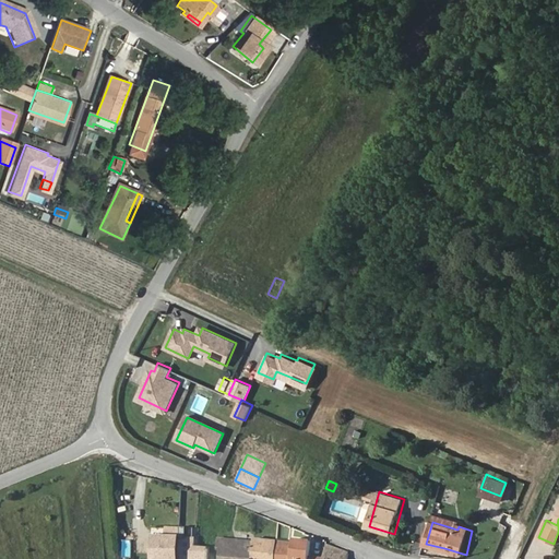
[(155,558),(181,558),(182,540),(182,530),(169,530),(168,539),(156,539),(155,558)]
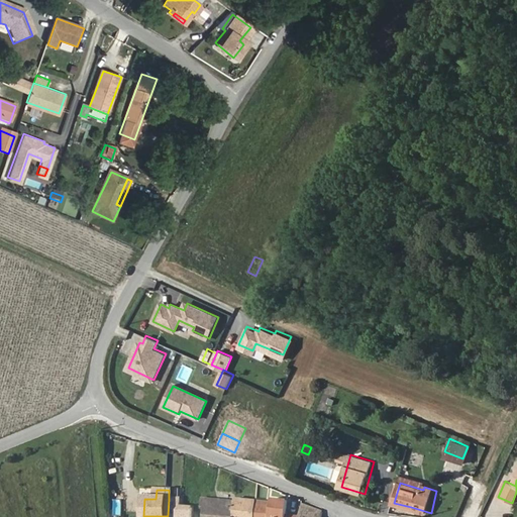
[(279,499),(274,499),(273,505),(271,516),(287,516),(289,503),(278,503),(279,499)]
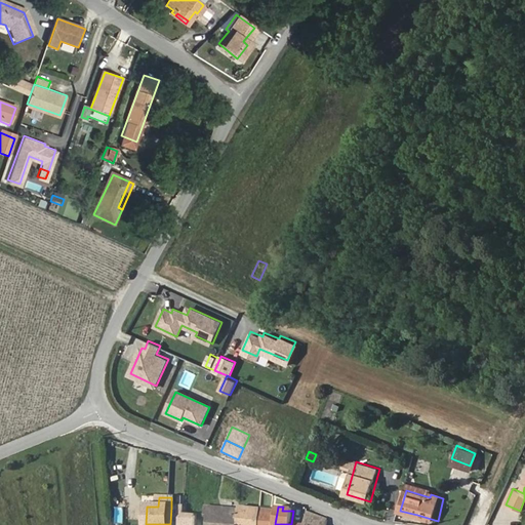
[(124,523),(124,508),(117,508),(116,523),(124,523)]
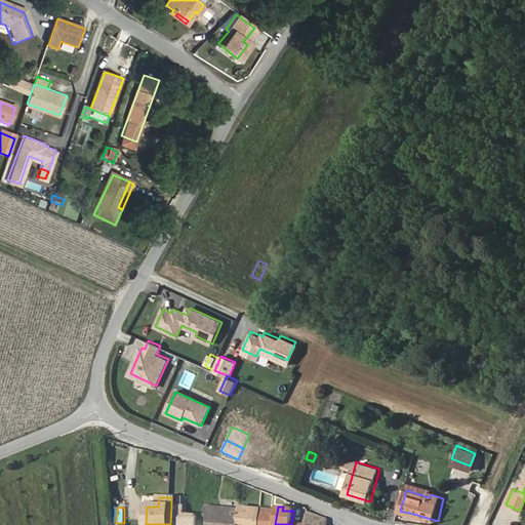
[(194,524),(194,517),(183,517),(183,508),(171,508),(170,524),(194,524)]
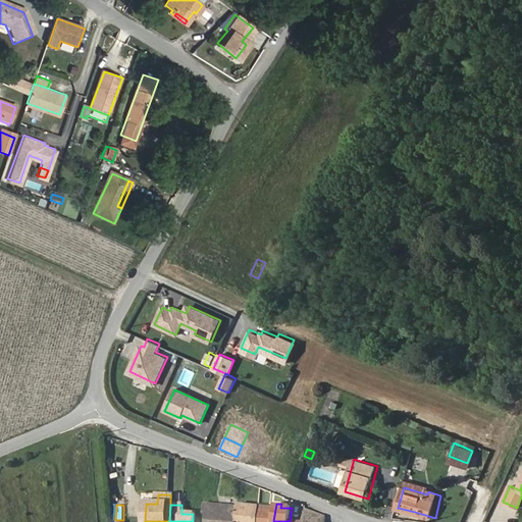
[(206,521),(237,521),(239,508),(204,506),(203,514),(207,514),(206,521)]
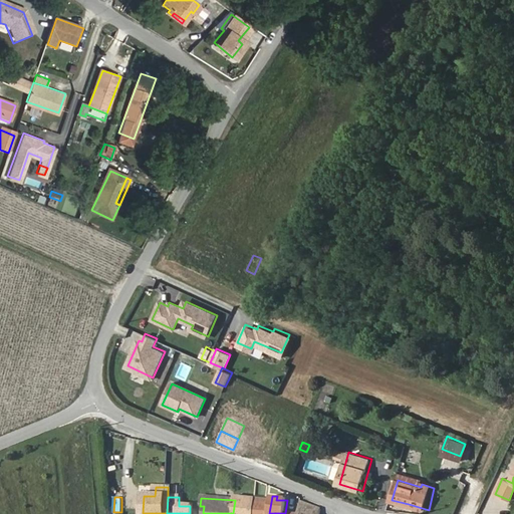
[(254,513),(256,500),(235,498),(235,500),(233,513),(254,513)]
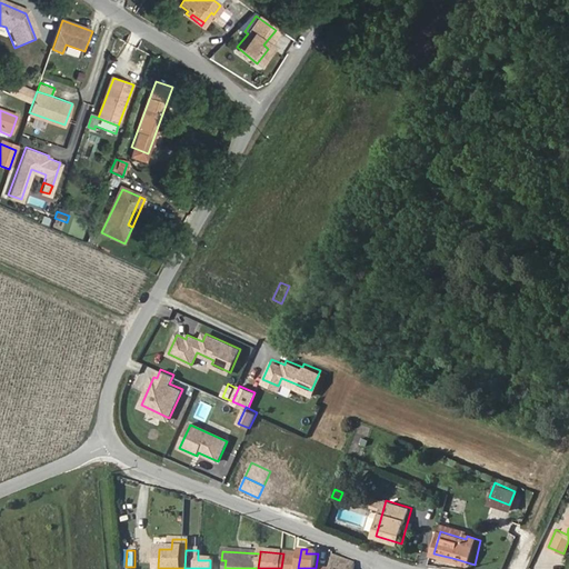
[(298,568),(300,556),(283,553),(281,568),(298,568)]
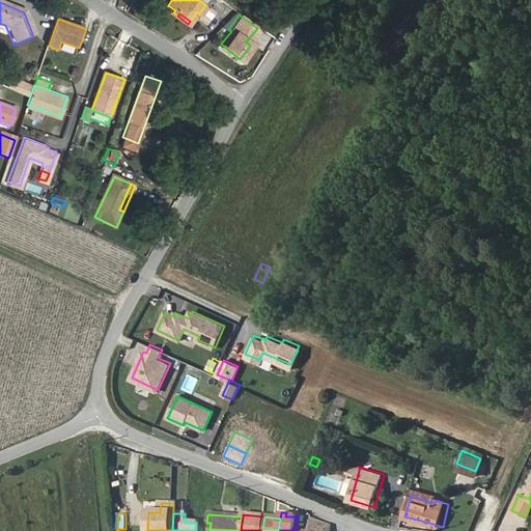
[(403,522),(421,526),(422,521),(404,516),(403,522)]
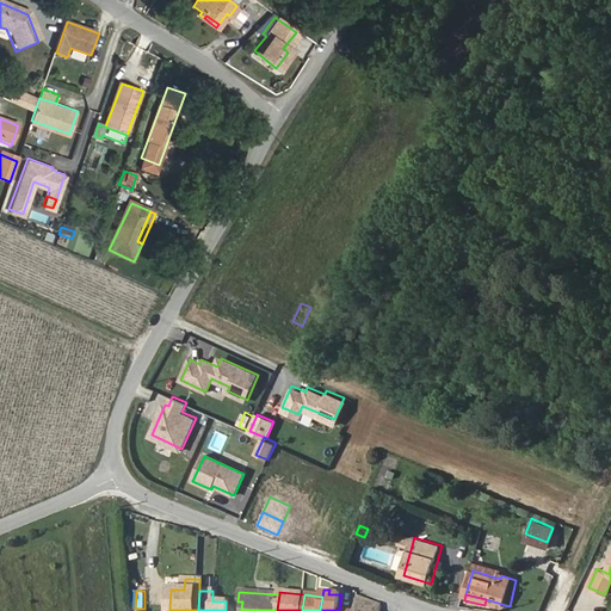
[(355,610),(383,610),(384,609),(358,599),(355,610)]
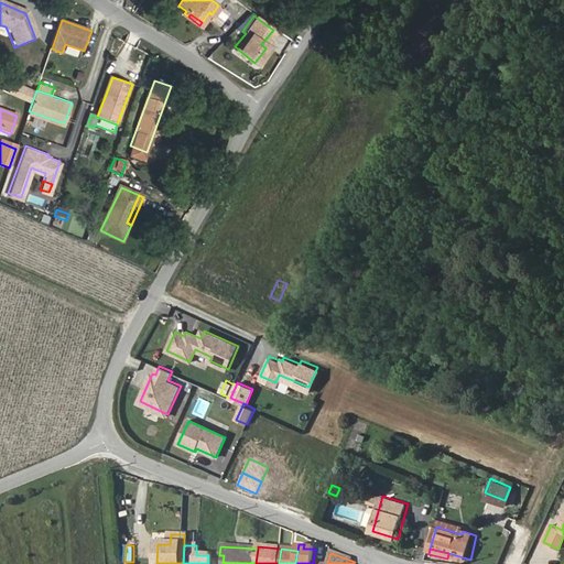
All buildings are outlined.
